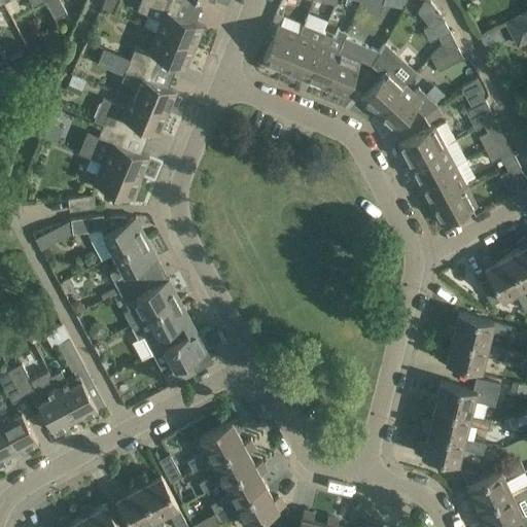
[(59,0),(44,0),(44,1),(55,19),(66,12),(59,0)]
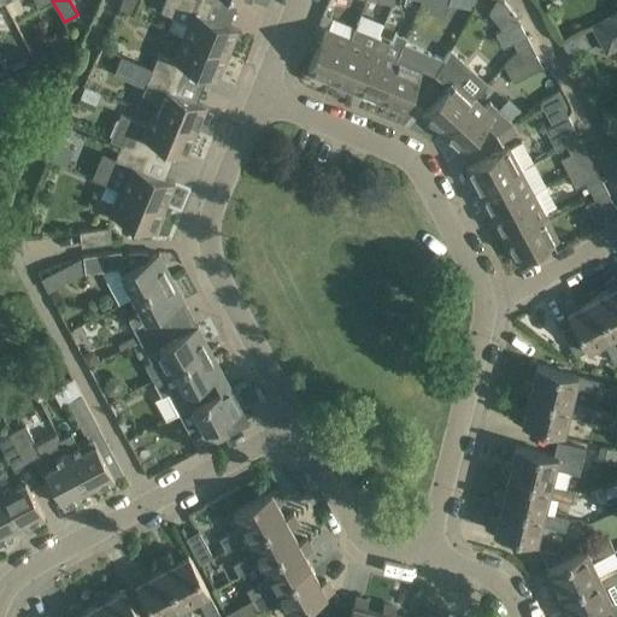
[(164,0),(159,12),(187,23),(182,36),(227,54),(238,30),(206,17),(212,4),(203,0),(164,0)]
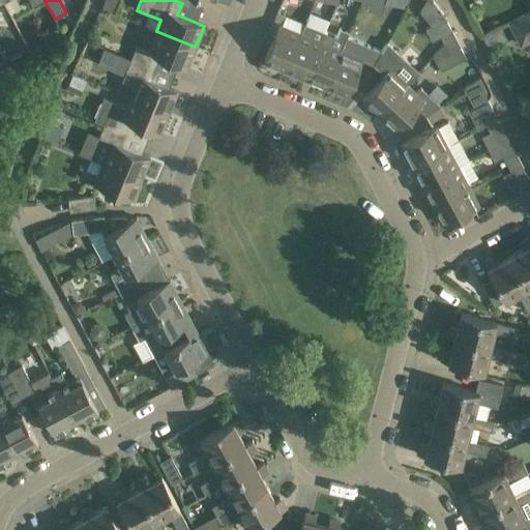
[(529,9),(507,23),(521,48),(529,41),(529,9)]
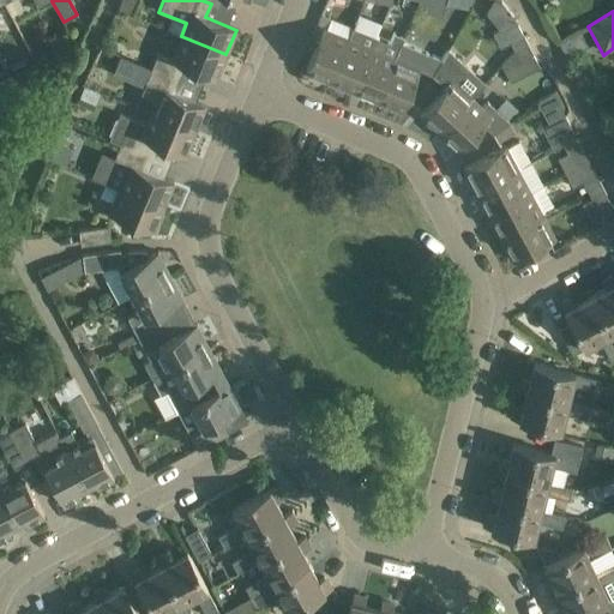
[(305,72),(330,83),(348,38),(323,28),(305,72)]
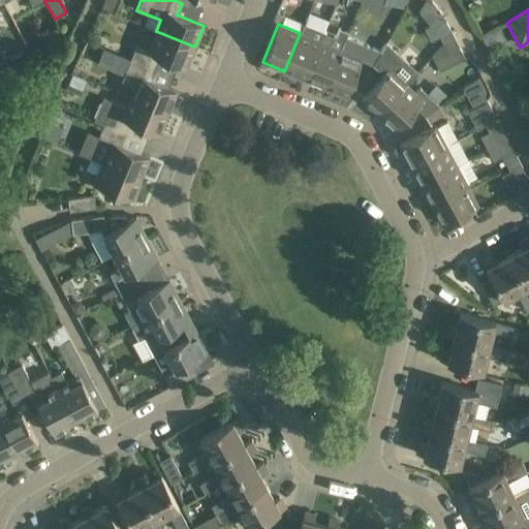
[(300,33),(284,71),(304,80),(323,32),(304,24),(300,33)]
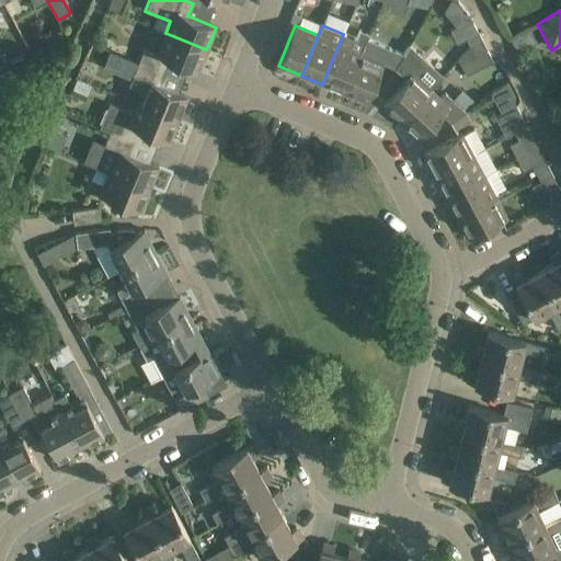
[(356,38),(343,34),(322,84),(344,93),(361,53),(368,34),(359,31),(356,38)]
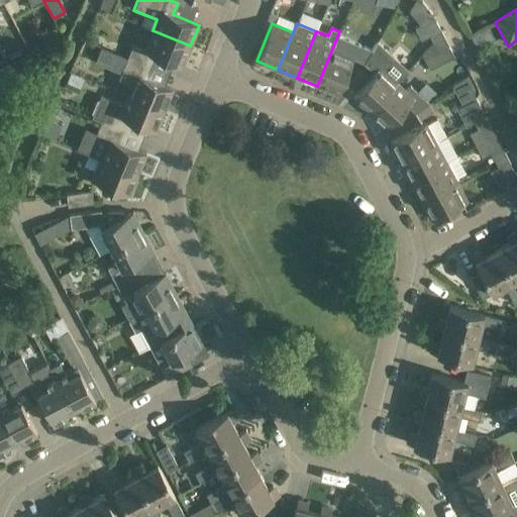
[(182,67),(190,45),(152,30),(144,49),(132,44),(127,57),(150,68),(156,56),(182,67)]
